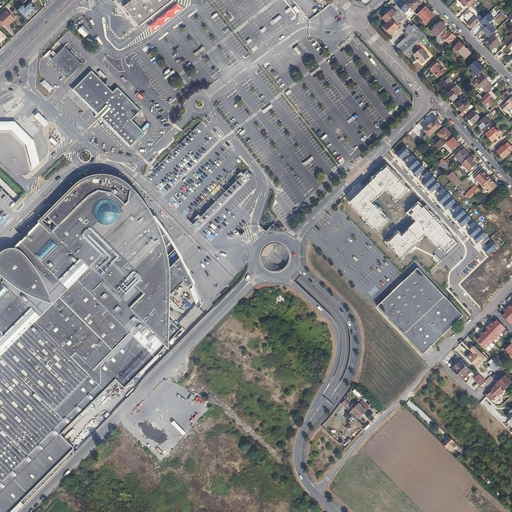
[(130,0),(124,5),(140,25),(171,0),(130,0)]
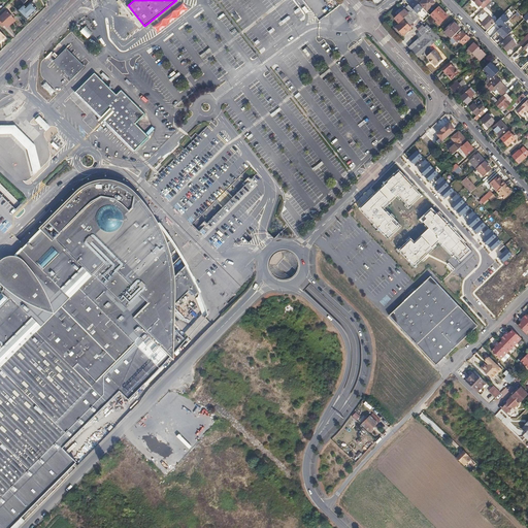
[(335,9),(340,4),(336,0),(330,0),(330,1),(329,2),(335,9)]
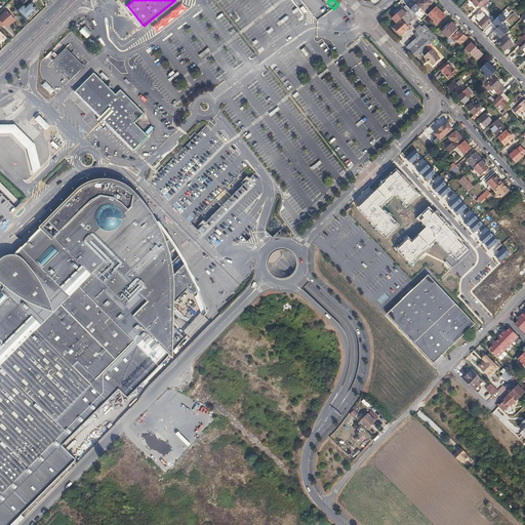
[(428,0),(421,0),(417,5),(423,11),(431,3),(428,0)]
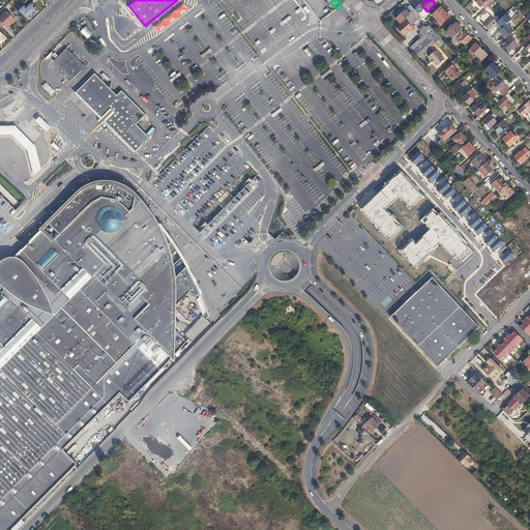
[(481,5),(484,9),(488,6),(493,1),(494,1),(492,0),(473,0),(474,0),(480,7),(481,5)]
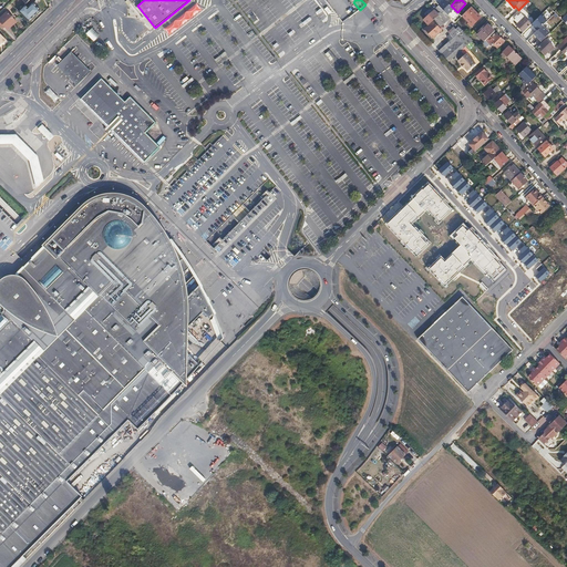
[(28,8),(23,12),(32,21),(42,11),(35,4),(30,10),(28,8)]
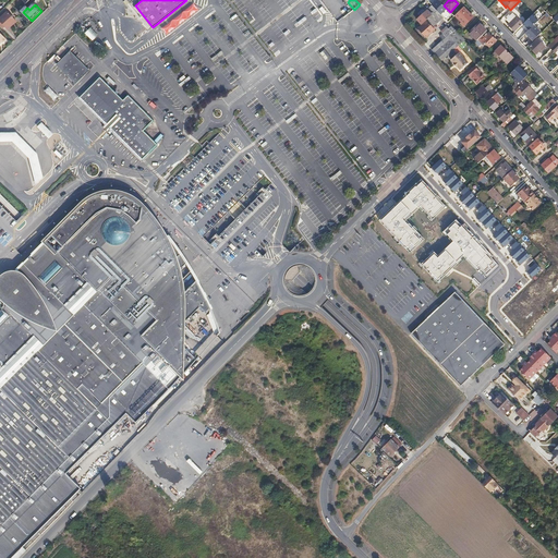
[(192,4),(160,29),(165,35),(196,10),(192,4)]
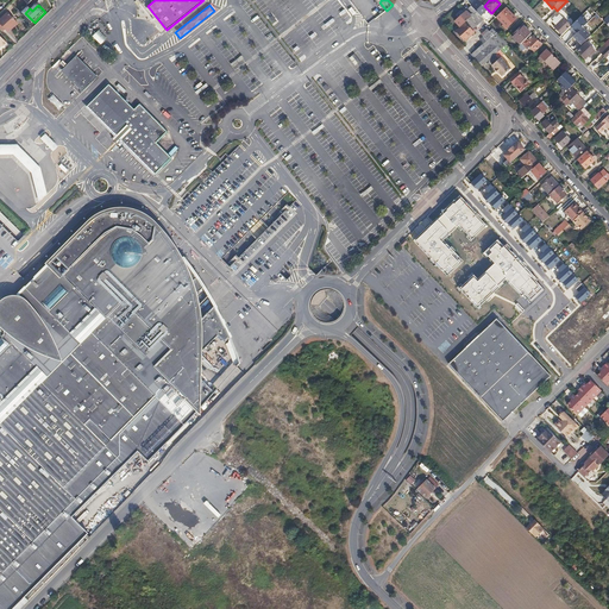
[(454,22),(459,27),(477,12),(471,6),(469,10),(472,13),(470,16),(466,12),(454,22)]
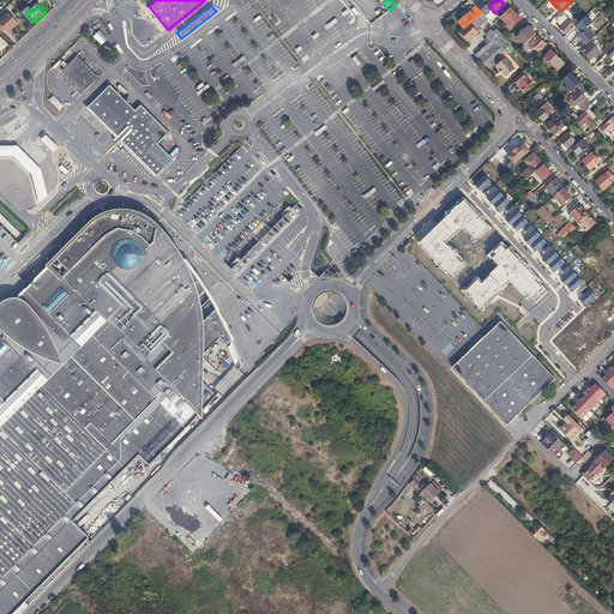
[(521,19),(510,8),(500,17),(511,28),(521,19)]
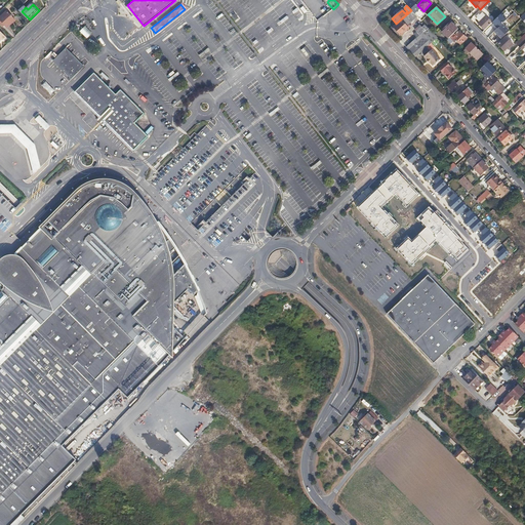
[(15,19),(7,10),(2,14),(3,15),(0,17),(0,24),(1,25),(3,23),(7,28),(15,19)]
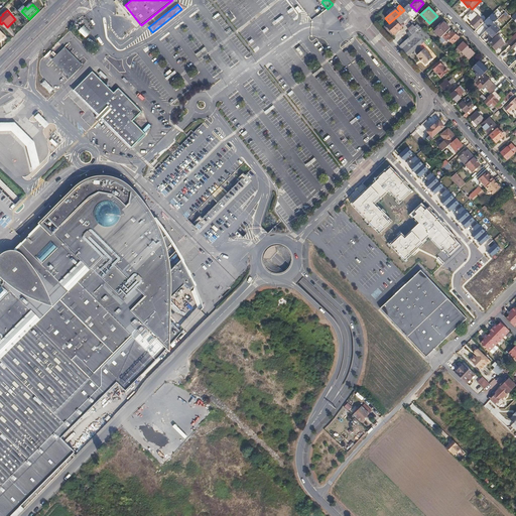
[(404,11),(395,20),(399,25),(409,17),(404,11)]
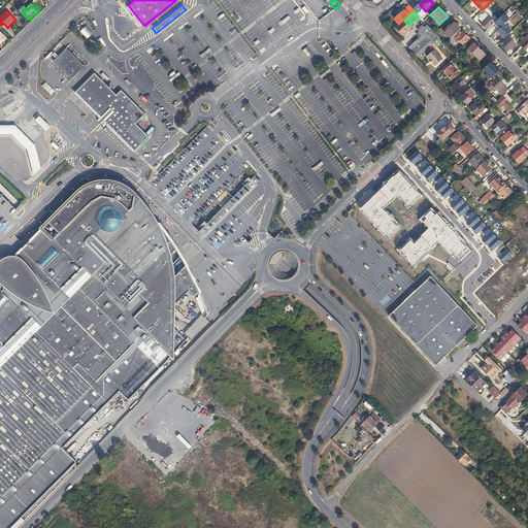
[(485,13),(479,19),(483,22),(481,23),(487,30),(495,23),(485,13)]
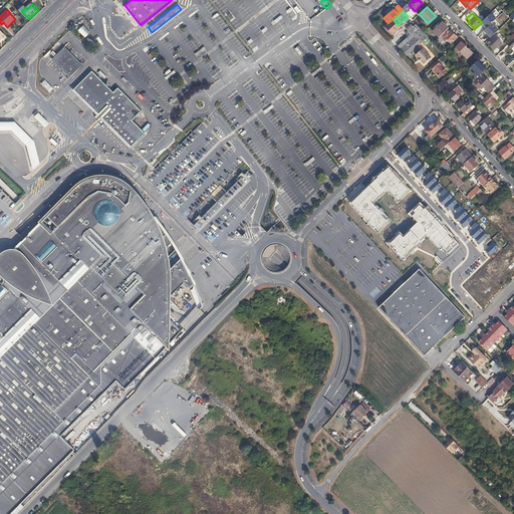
[(393,21),(387,26),(393,33),(399,27),(393,21)]
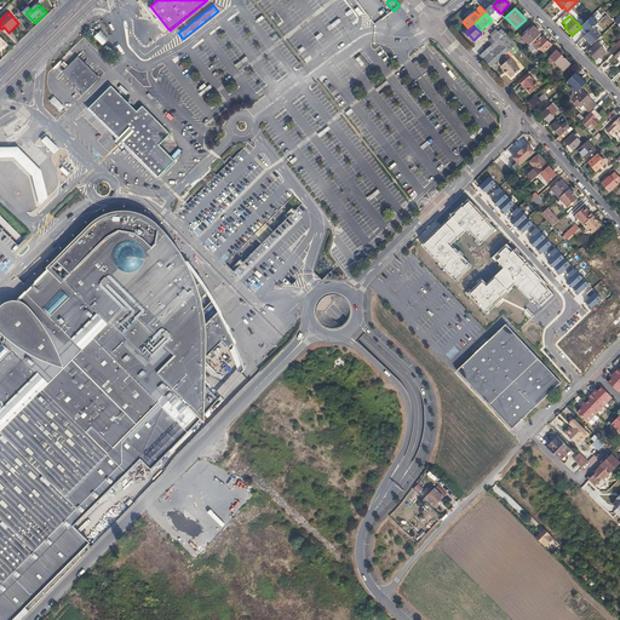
[(521,38),(529,46),(530,45),(535,39),(540,35),(533,27),(521,38)]
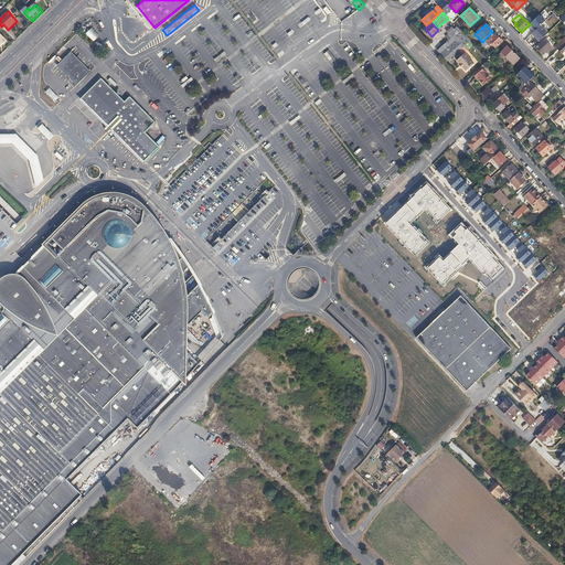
[(532,34),(540,42),(548,33),(541,25),(532,34)]
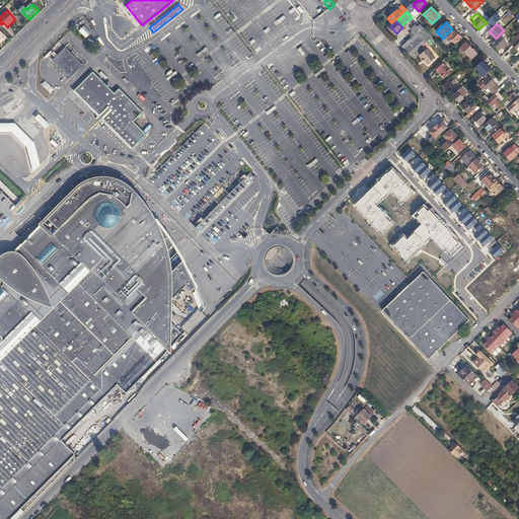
[(412,38),(401,47),(411,57),(417,51),(423,46),(433,36),(430,33),(420,24),(409,34),(412,38)]
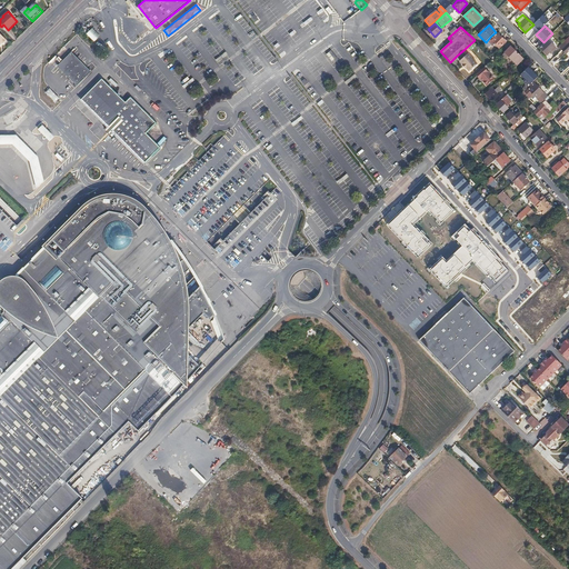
[(89,29),(85,33),(92,42),(98,38),(89,29)]
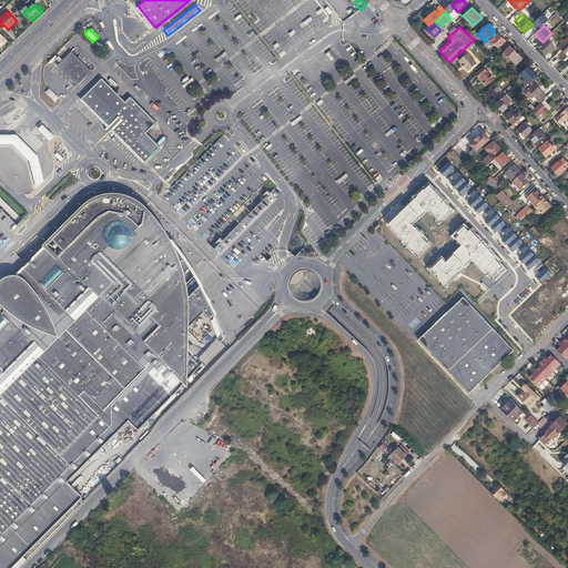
[(490,36),(486,41),(490,46),(493,43),(498,49),(505,41),(501,37),(500,37),(497,34),(495,37),(493,36),(492,38),(490,36)]
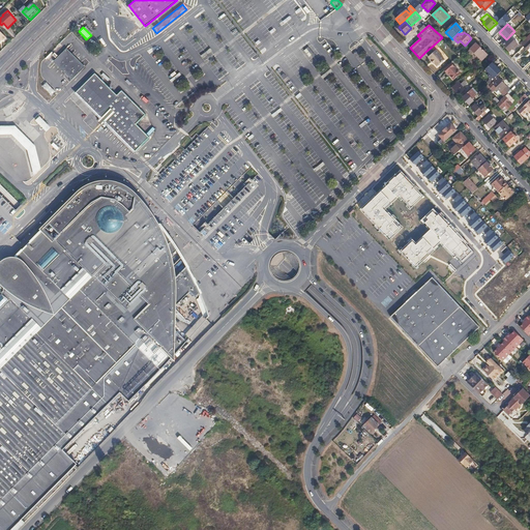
[(524,47),(529,39),(529,34),(521,43),(524,47)]
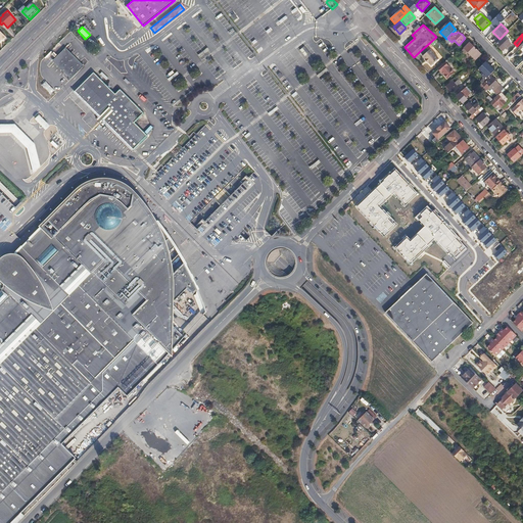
[(504,37),(496,43),(504,50),(506,48),(507,49),(511,45),(504,37)]
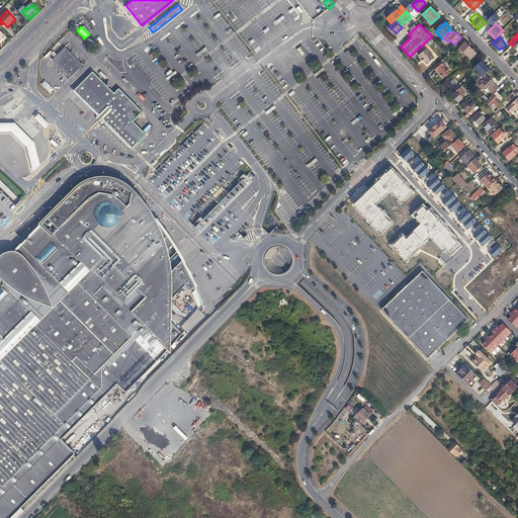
[(465,42),(457,51),(459,53),(461,51),(466,56),(467,55),(471,58),(476,54),(465,42)]
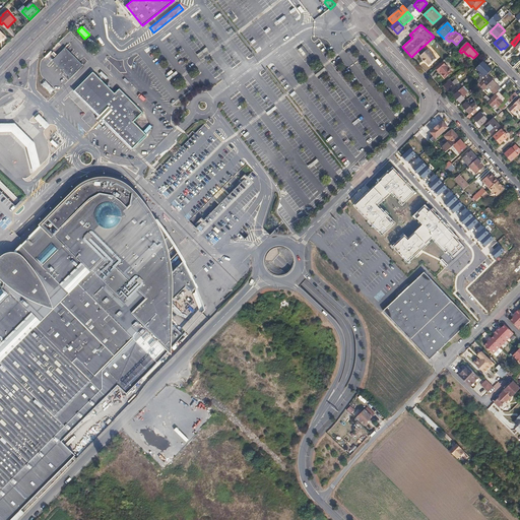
[(302,46),(297,51),(305,62),(311,58),(302,46)]
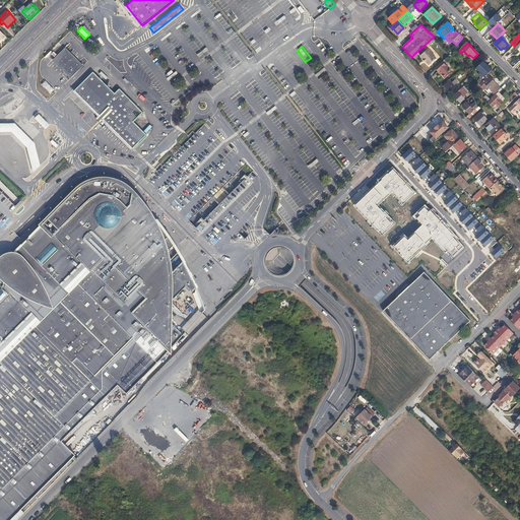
[(427,50),(424,46),(417,51),(421,55),(420,56),(423,59),(426,63),(429,65),(437,59),(428,49),(427,50)]
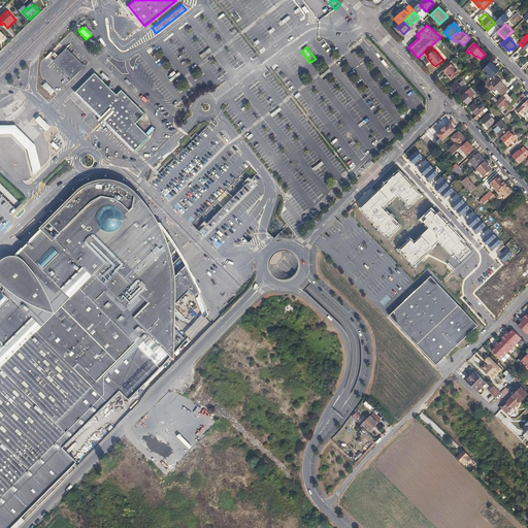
[(70,78),(83,66),(66,48),(53,61),(70,78)]
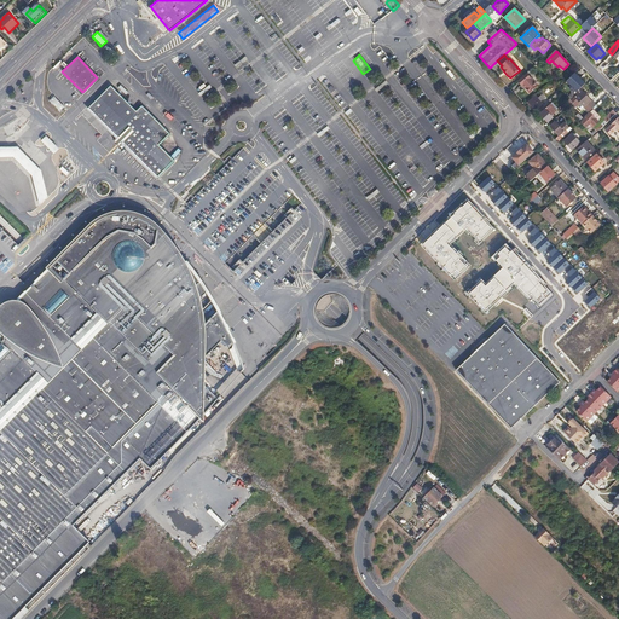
[(527,71),(519,80),(522,85),(524,84),(532,92),(539,85),(527,71)]
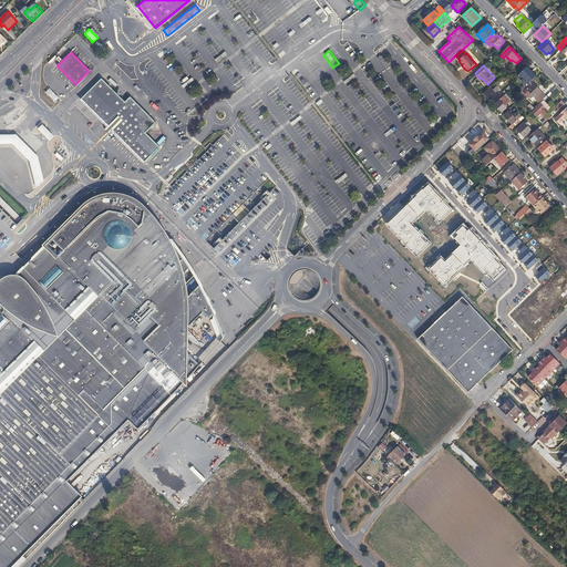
[(526,66),(518,74),(525,80),(528,83),(535,76),(526,66)]
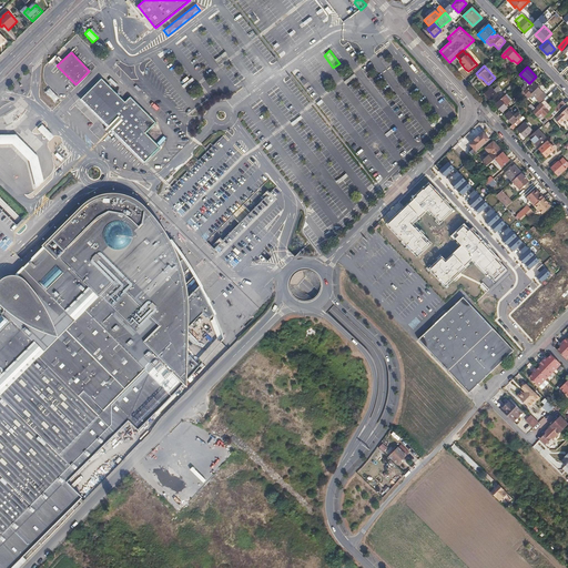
[(140,107),(129,97),(123,101),(113,90),(108,84),(103,80),(101,78),(91,88),(85,93),(80,99),(100,119),(103,122),(111,131),(124,144),(143,163),(160,145),(146,133),(155,123),(149,115),(140,107)]
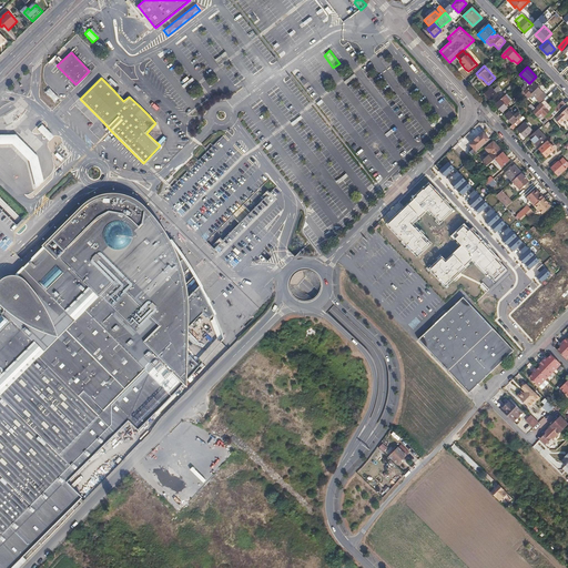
[(547,97),(534,83),(527,89),(524,91),(529,97),(531,94),(535,99),(539,103),(547,97)]
